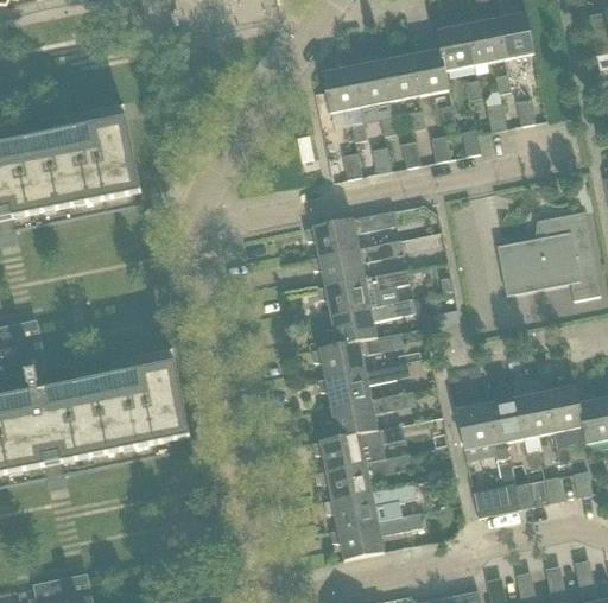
[(504,58),(495,18),(494,12),(481,16),(479,19),(479,21),(467,24),(466,24),(474,64),(476,73),(488,70),(486,62),(504,58)]
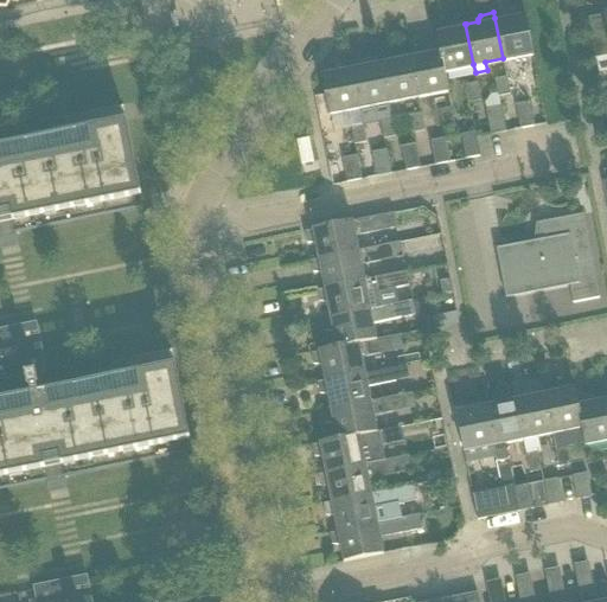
[(525,12),(494,18),(503,58),(534,52),(525,12)]
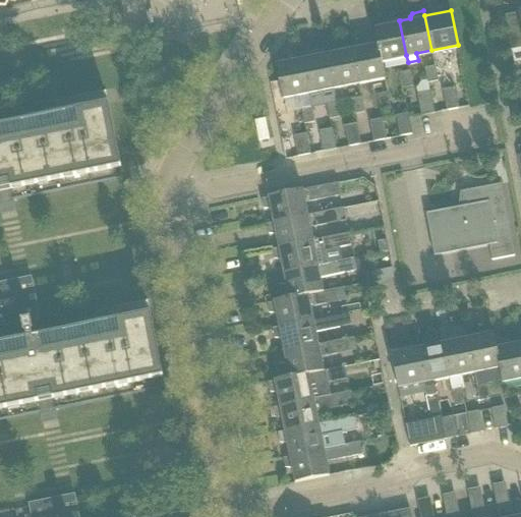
[(406,55),(399,20),(400,20),(399,15),(398,15),(387,18),(385,21),(386,23),(373,25),(377,42),(381,60),(382,60),(406,55)]
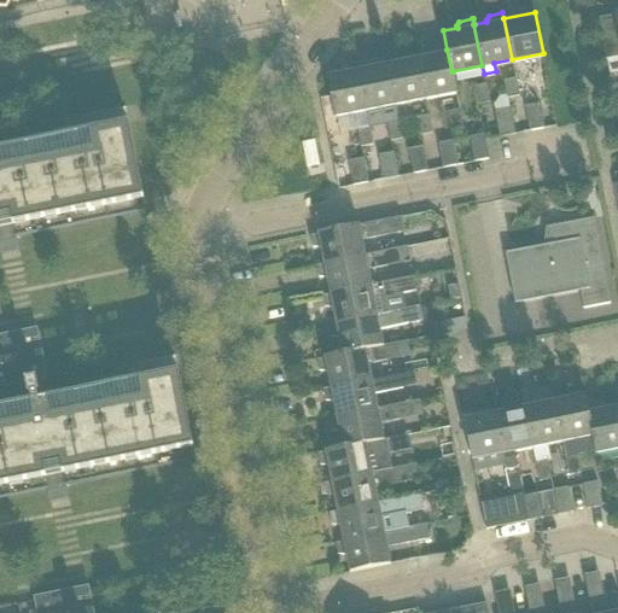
[(447,50),(417,56),(425,97),(456,91),(453,71),(452,71),(447,50)]
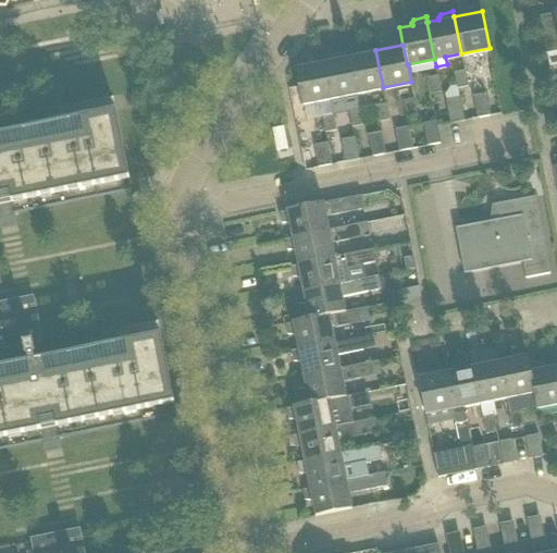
[(375,50),(349,56),(356,93),(383,87),(375,50)]
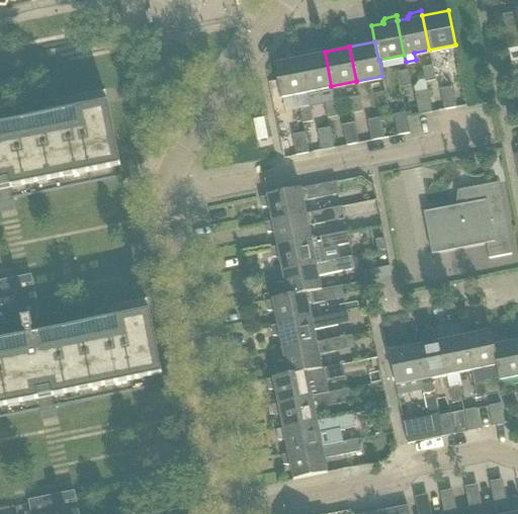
[(325,52),(299,57),(307,91),(331,86),(325,52)]
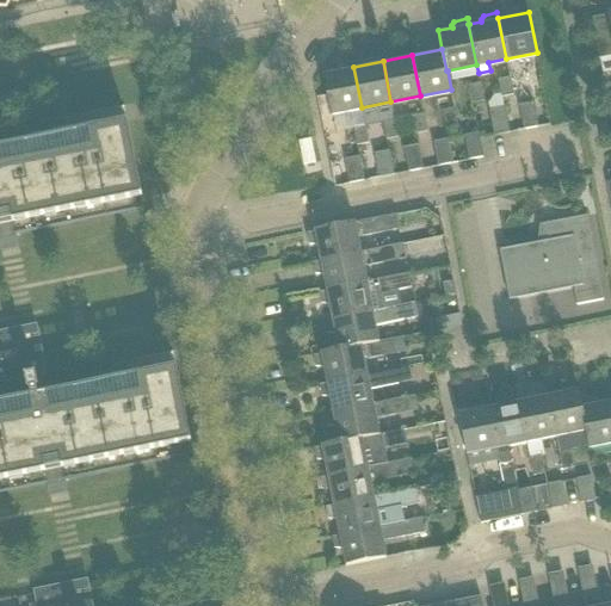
[(362,107),(353,67),(322,73),(331,113),(362,107)]
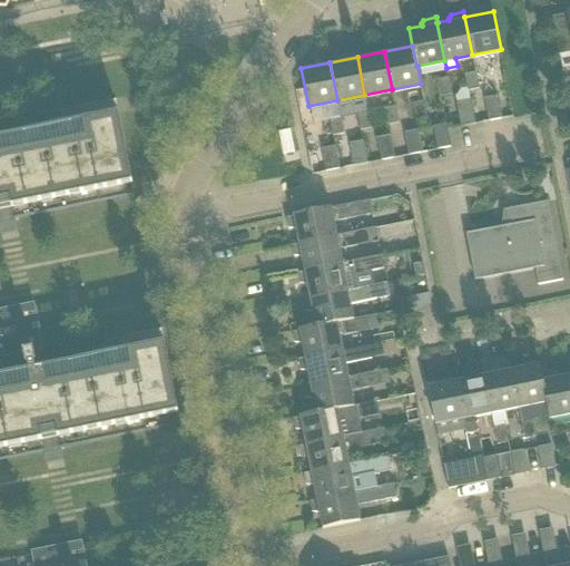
[(464,71),(468,88),(479,86),(475,69),(464,71)]
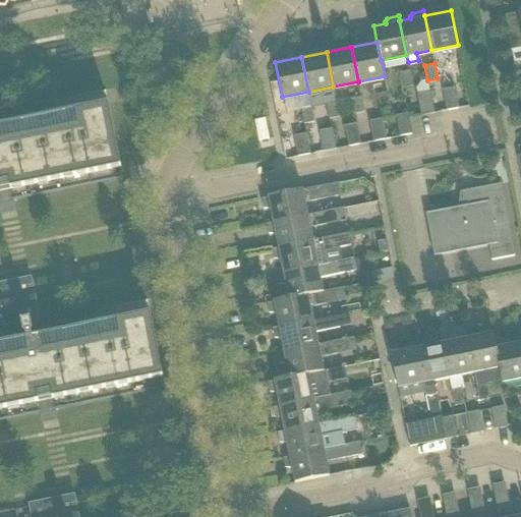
[(399,70),(402,84),(412,83),(409,68),(399,70)]
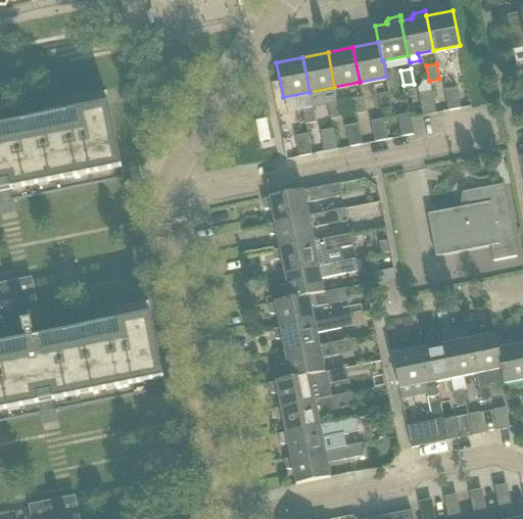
[(378,92),(380,106),(391,105),(388,90),(378,92)]
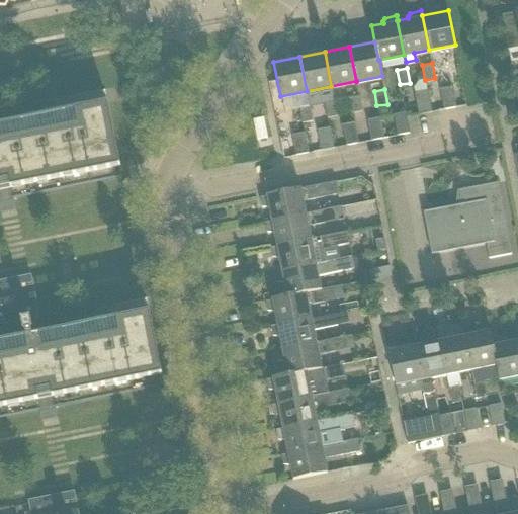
[(349,96),(352,110),(362,108),(359,94),(349,96)]
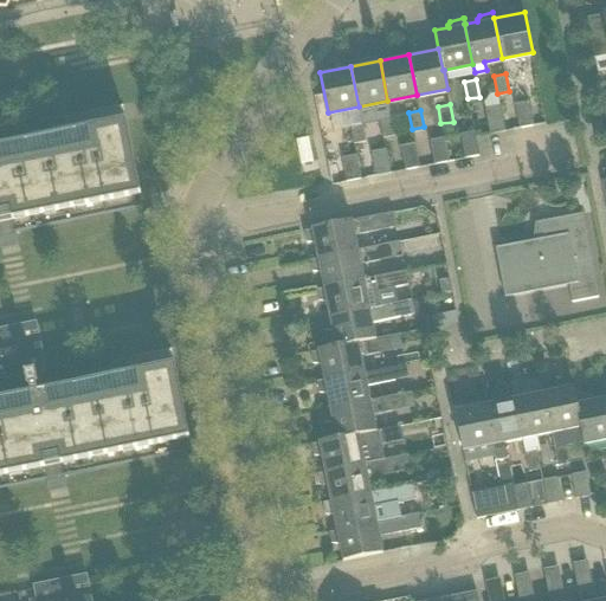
[(394,133),(391,116),(379,118),(382,135),(394,133)]
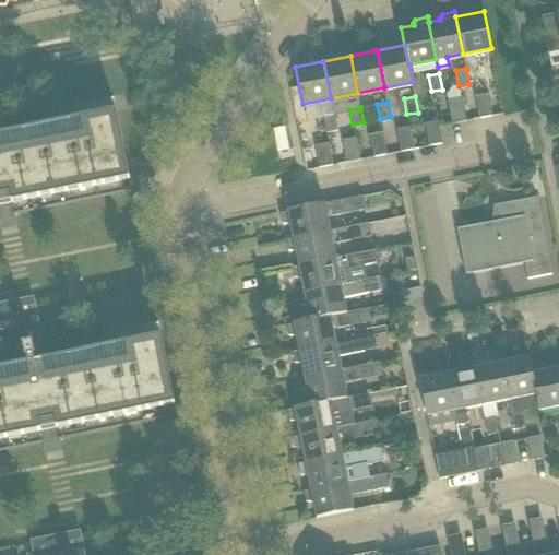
[(0,213),(131,188),(116,109),(0,131),(0,213)]
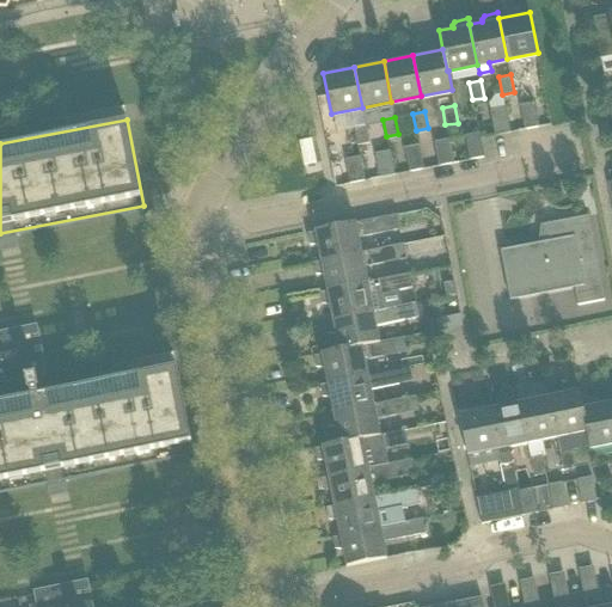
[(354,124),(356,142),(368,140),(366,122),(354,124)]
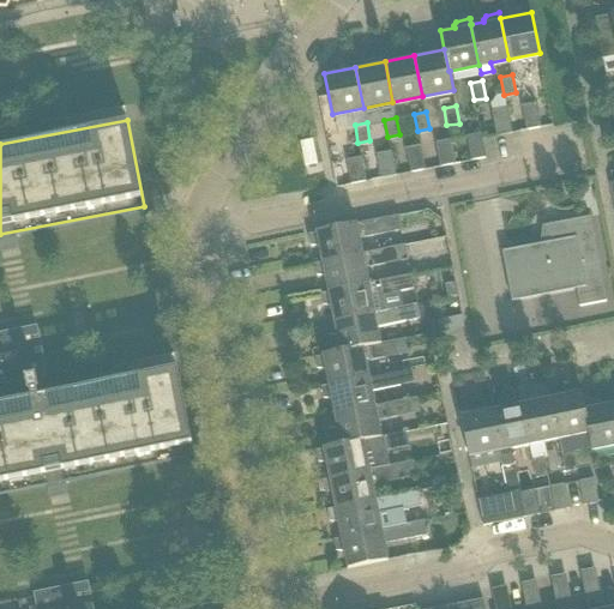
[(325,131),(329,149),(341,146),(337,128),(325,131)]
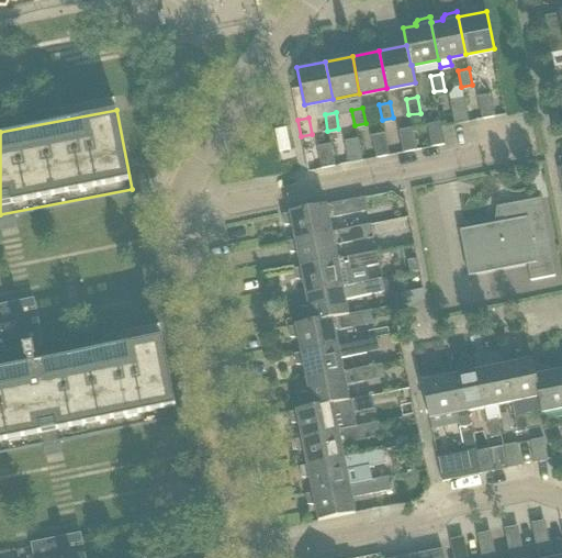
[(357,136),(344,138),(348,162),(361,158),(357,136)]
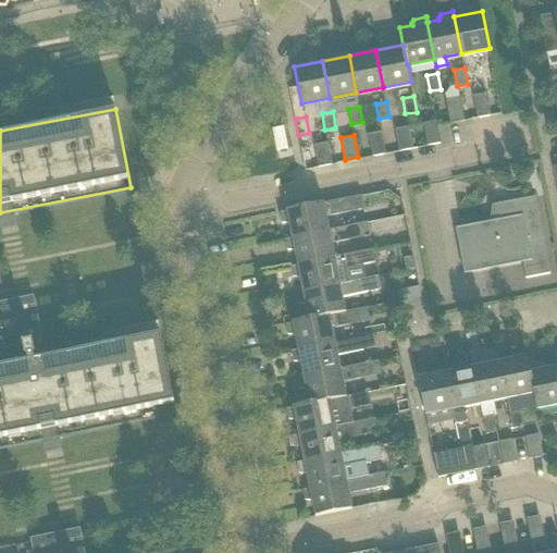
[(288,220),(292,234),(329,226),(325,213),(343,210),(364,206),(362,193),(323,200),(323,199),(286,207),(286,208),(279,209),(281,220),(288,220)]
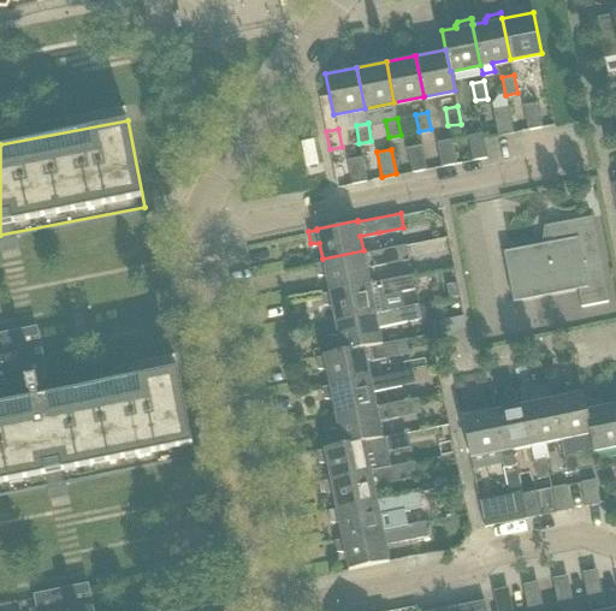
[(504,249),(514,297),(578,286),(581,304),(608,300),(591,214),(550,221),(552,239),(504,249)]
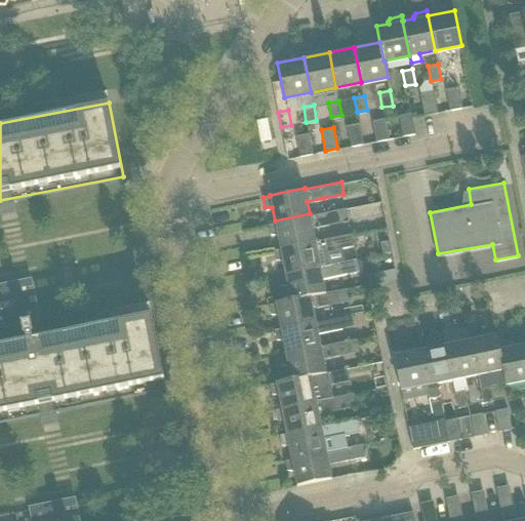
[(277,233),(280,246),(315,240),(315,239),(312,227),(349,219),(347,206),(310,214),(310,213),(275,221),(275,222),(268,223),(270,233),(277,233)]
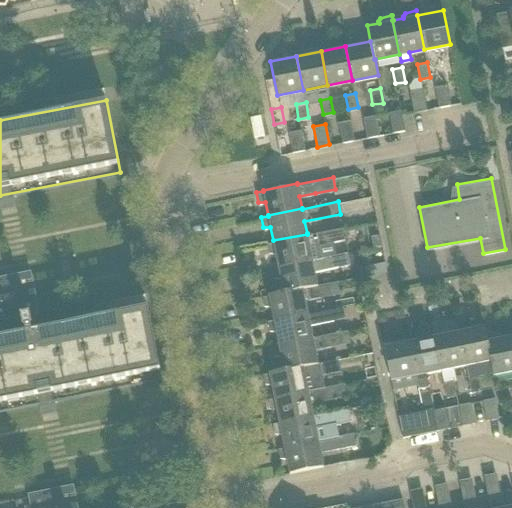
[(335,253),(333,241),(345,238),(342,226),(323,230),(307,233),(307,234),(273,240),(273,241),(267,242),(268,251),(276,252),(278,265),(312,258),(335,253)]
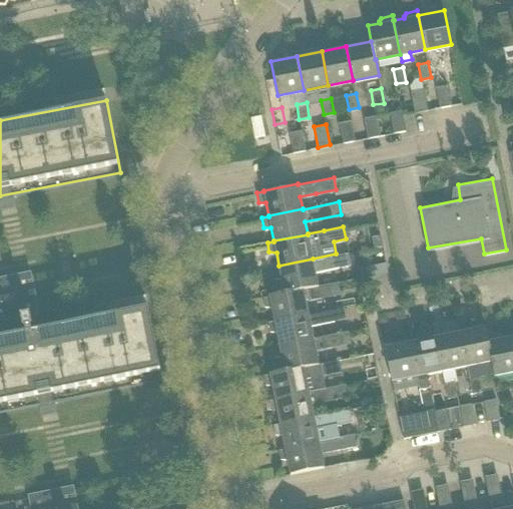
[(282,278),(284,290),(317,284),(315,271),(331,268),(360,262),(358,249),(336,253),(313,259),(279,266),(273,267),(275,277),(282,278)]
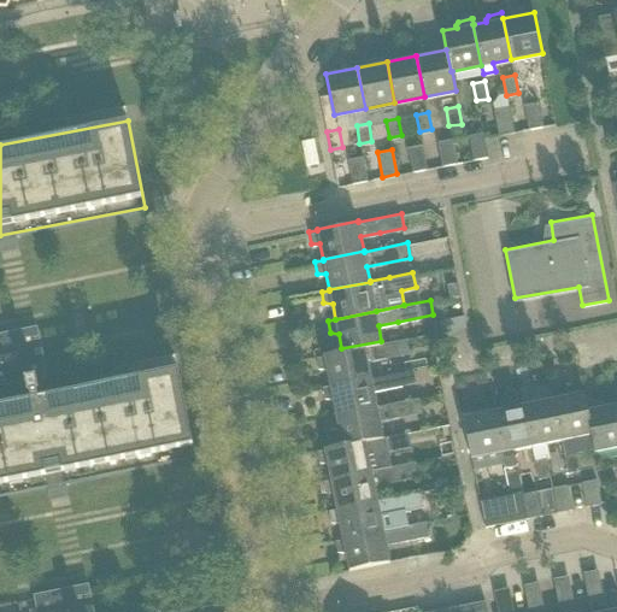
[(439,318),(429,321),(432,333),(441,330),(439,318)]
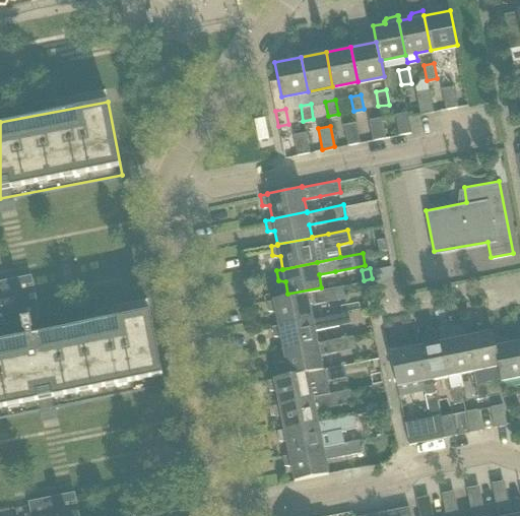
[(0,416),(164,384),(149,310),(40,332),(31,295),(17,297),(14,279),(0,281),(0,335),(1,339),(0,338),(0,416)]
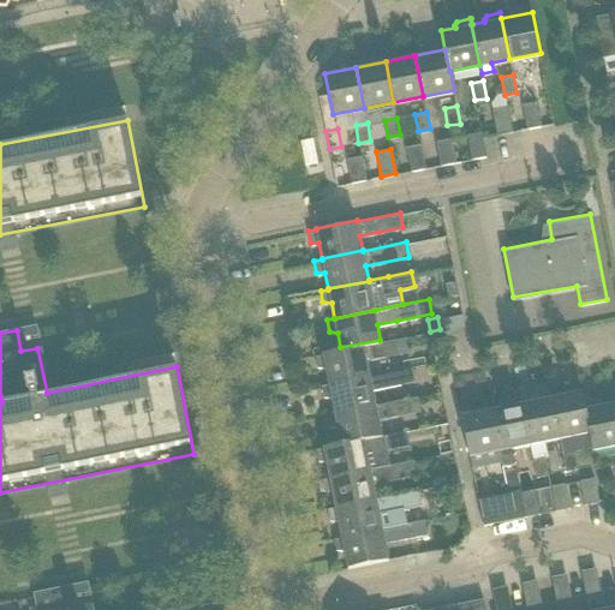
[(326,366),(329,382),(369,374),(365,359),(408,350),(406,335),(382,340),(380,340),(340,347),(322,352),(323,352),(315,354),(317,365),(326,366)]
